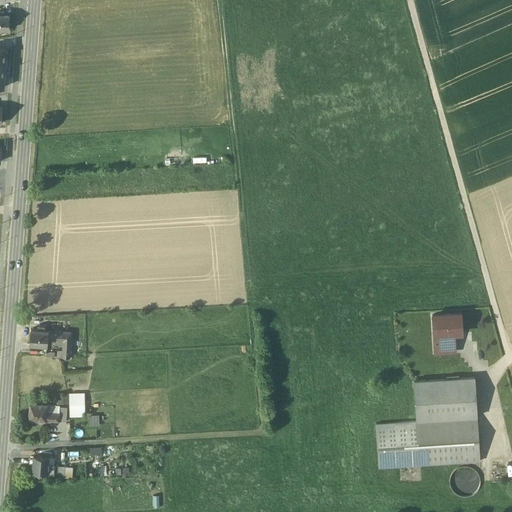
[(0,14),(0,29),(8,30),(9,15),(3,15),(0,14)]
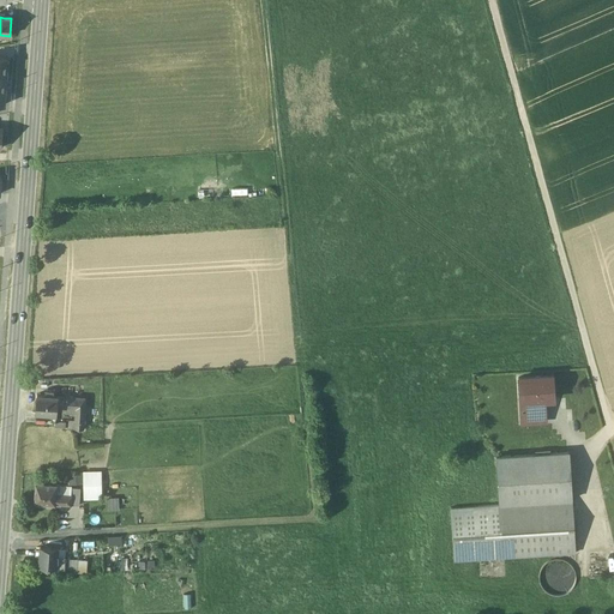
[(552,375),(518,378),(521,409),(545,408),(545,399),(554,399),(552,375)]
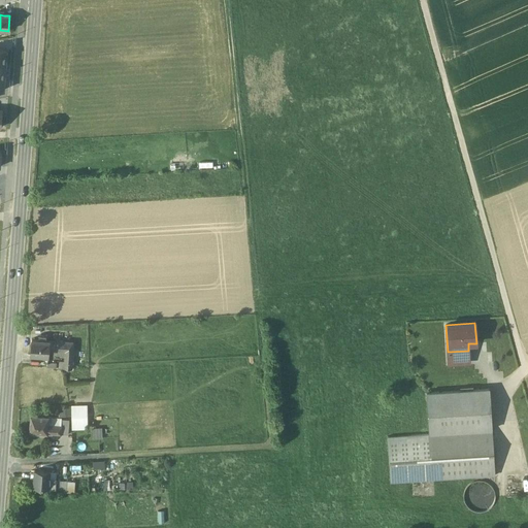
[(45,337),(39,336),(39,340),(32,339),(31,355),(48,356),(48,350),(50,340),(45,340),(45,337)]
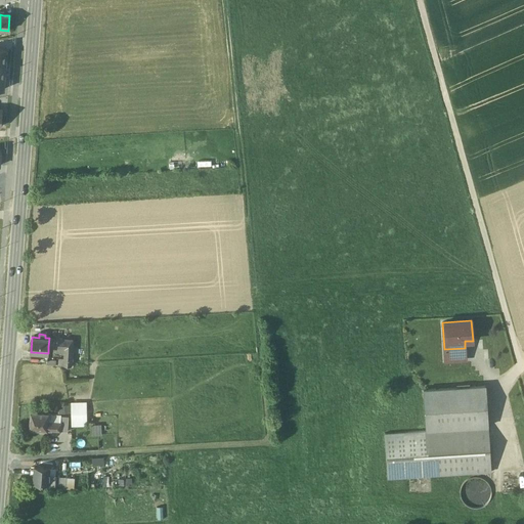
[(73,340),(49,338),(48,347),(64,349),(64,358),(63,359),(71,360),(73,340)]
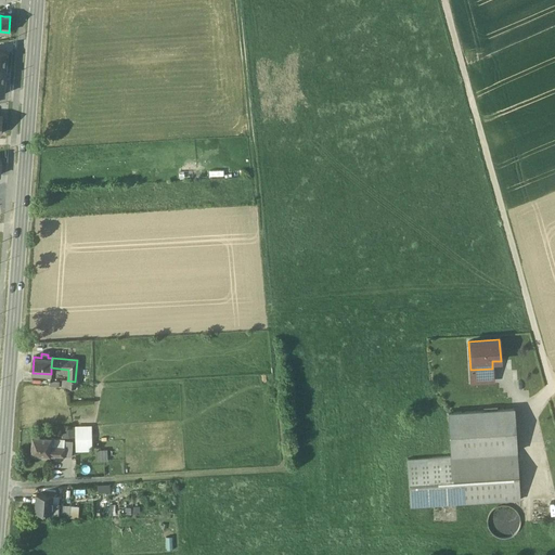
[(492,369),(470,370),(472,382),(493,381),(492,369)]
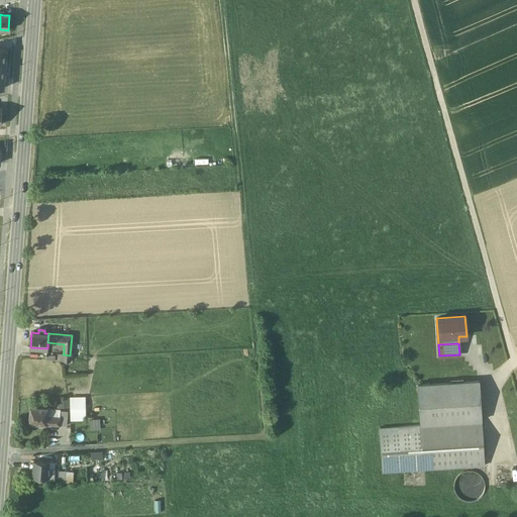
[(479,381),(418,385),(420,425),(482,421),(479,381)]
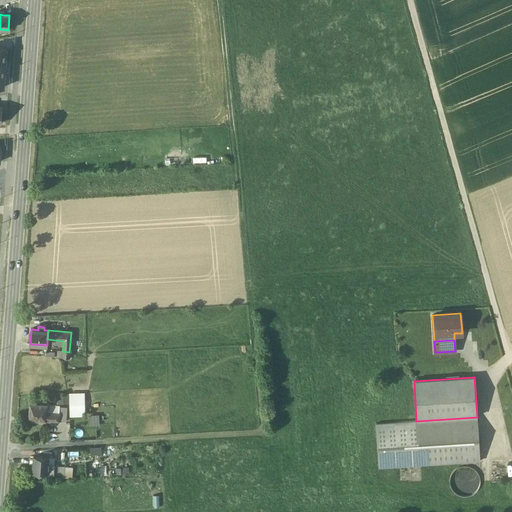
[(70,417),(85,417),(85,394),(69,394),(69,396),(70,403),(70,417)]
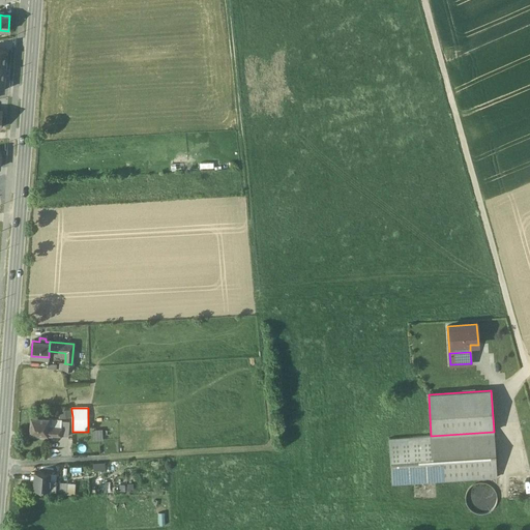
[(49,419),(31,417),(30,434),(48,435),(48,427),(49,419)]
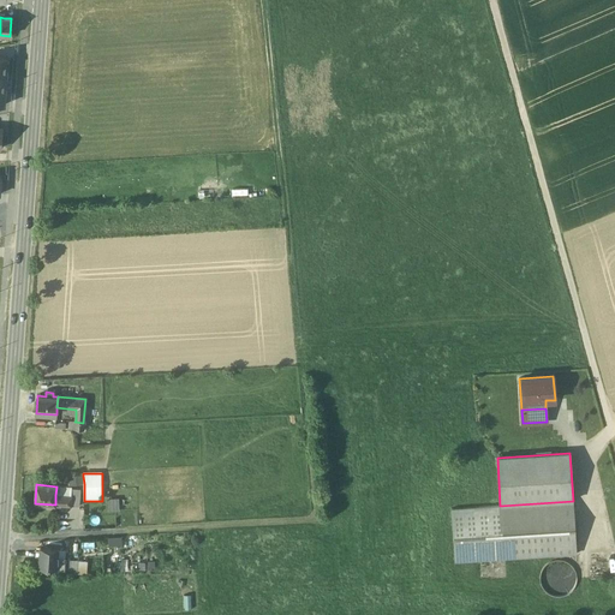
[(70,487),(57,487),(55,495),(71,496),(71,489),(70,488),(70,487)]
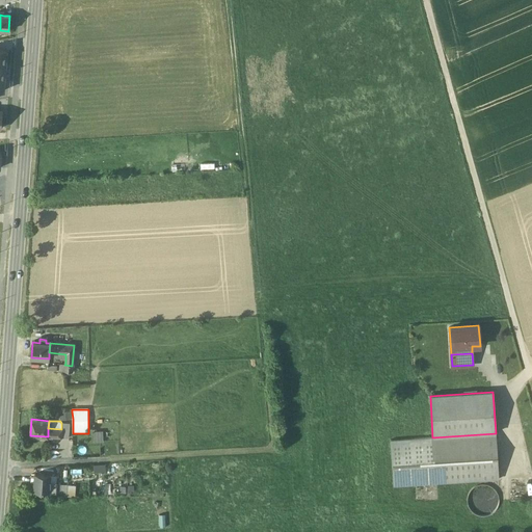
[(70,424),(61,423),(61,429),(62,429),(61,437),(69,439),(70,424)]
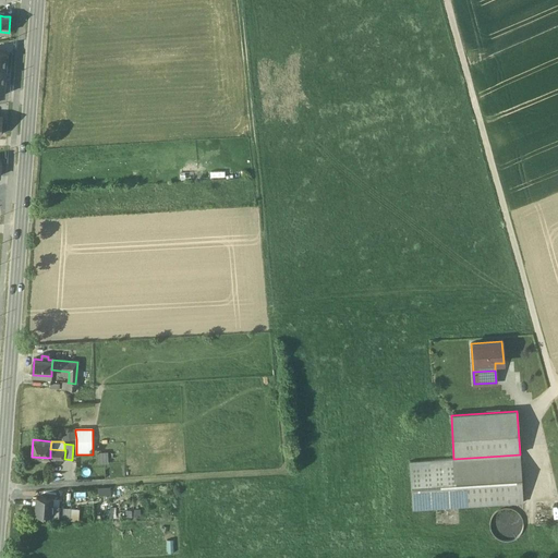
[(64,450),(50,449),(50,458),(64,459),(65,450),(64,450)]
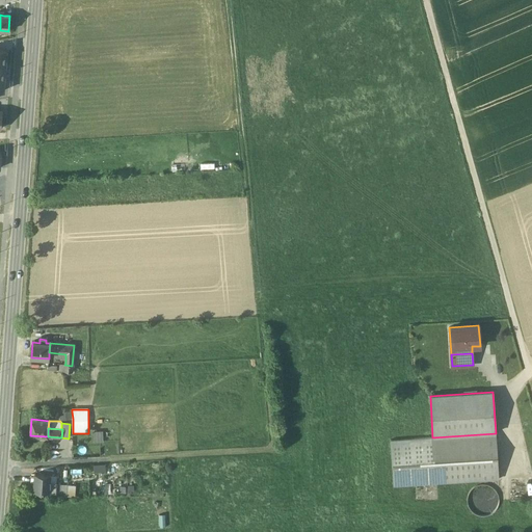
[(496,433),(432,437),(435,483),(499,479),(496,433)]
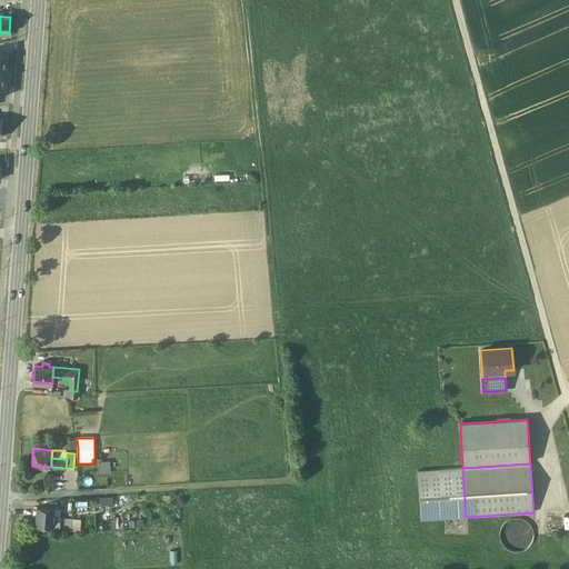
[(462,468),(418,470),(421,520),(466,517),(462,468)]
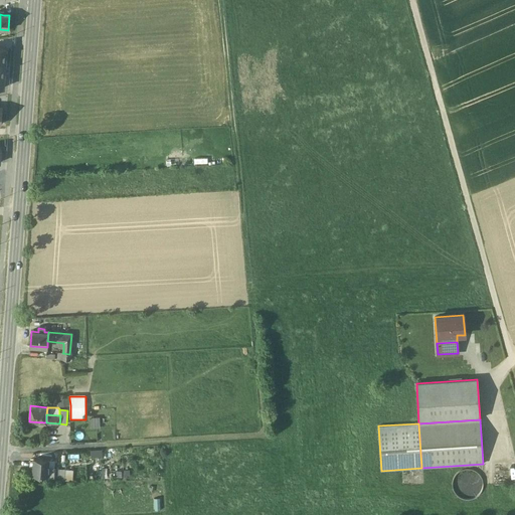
[(93,469),(103,469),(102,449),(93,450),(93,469)]
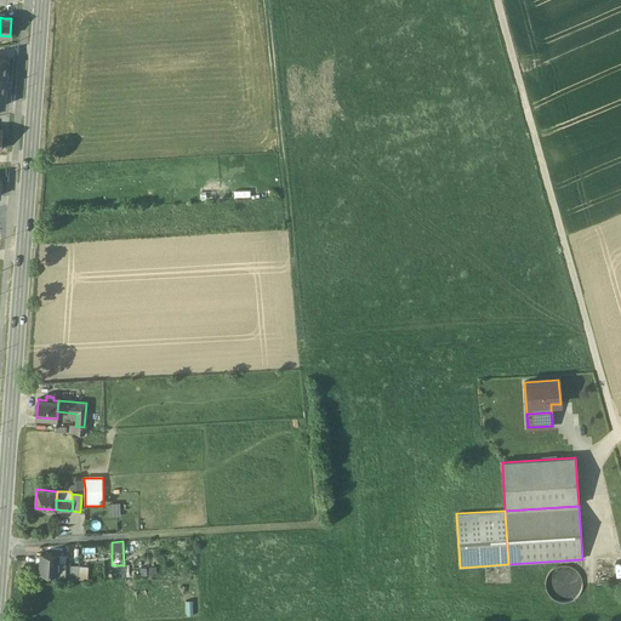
[(58,554),(40,553),(39,574),(57,575),(57,574),(58,563),(58,554)]
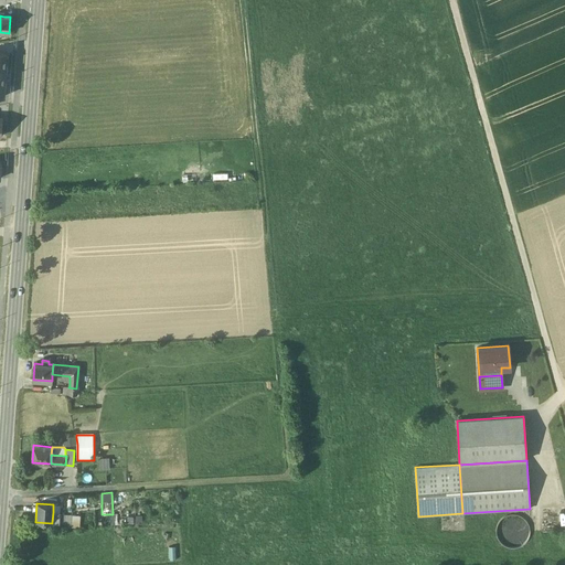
[(72,514),(60,514),(59,523),(59,529),(71,528),(72,514)]
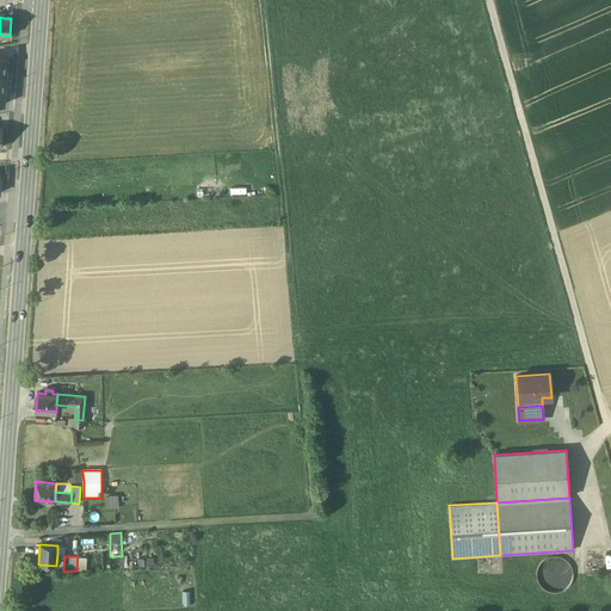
[(572,581),(573,574),(572,568),(568,562),(562,557),(555,556),(548,557),(542,562),(537,568),(536,575),(538,582),(542,588),(548,592),(555,593),(562,592),(568,587),(572,581)]
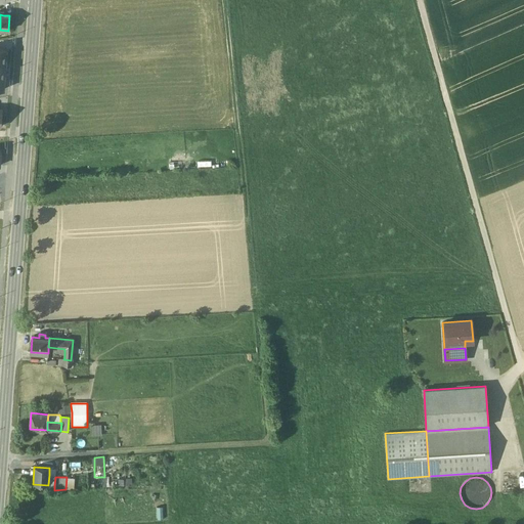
All buildings are outlined.
